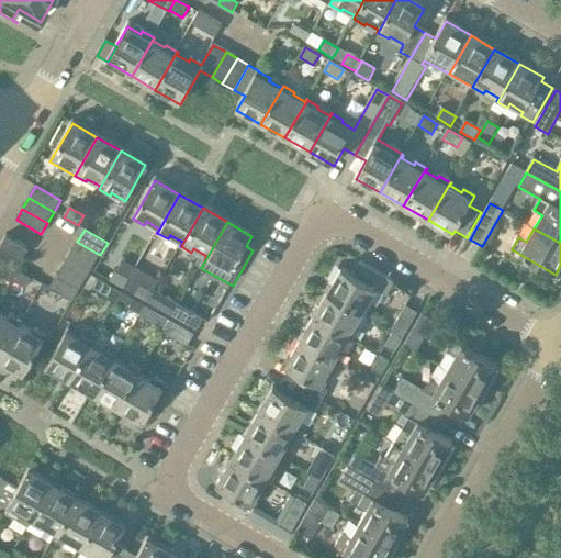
[(1,246),(23,259),(29,249),(7,236),(1,246)]
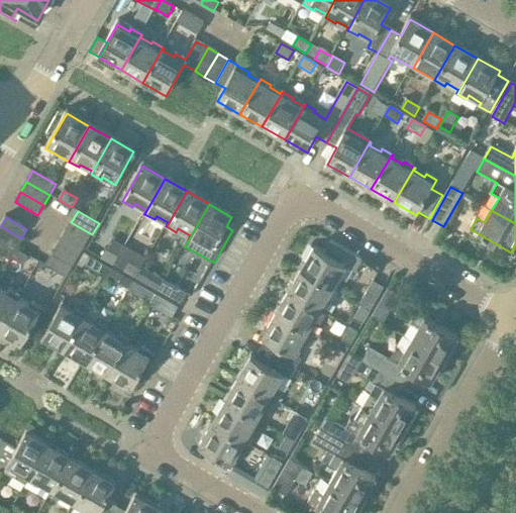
[(65,233),(86,245),(92,234),(71,222),(65,233)]
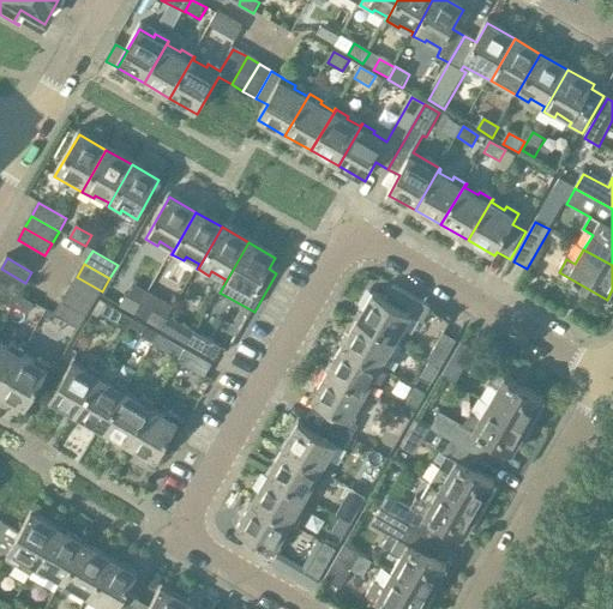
[(25,283),(1,269),(0,270),(0,284),(20,297),(28,284),(25,283)]
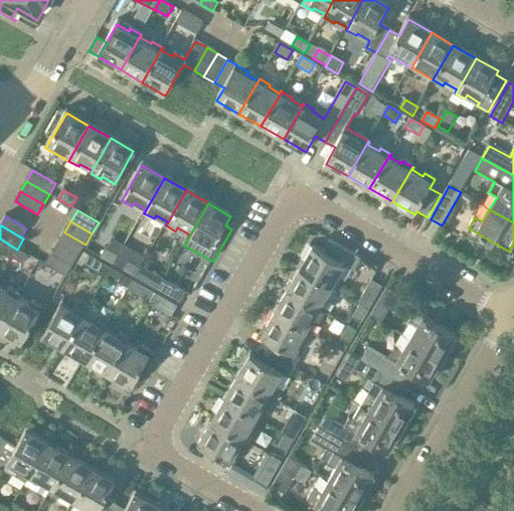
[(57,243),(78,256),(86,244),(64,232),(57,243)]
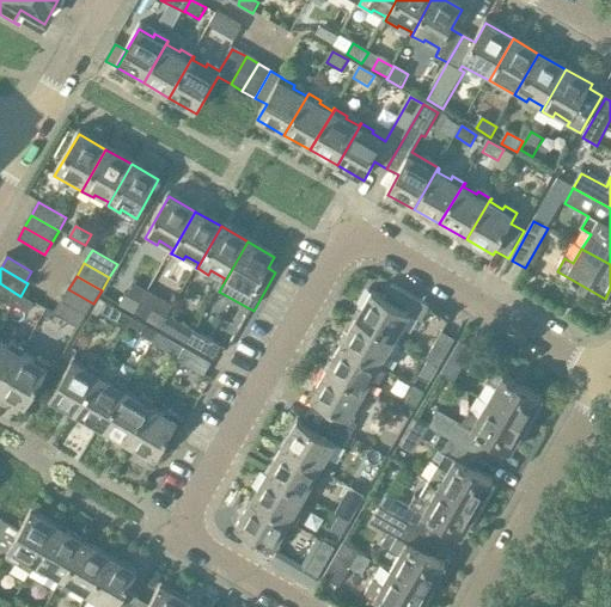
[(0,301),(14,310),(16,308),(22,296),(20,296),(0,283),(0,301)]
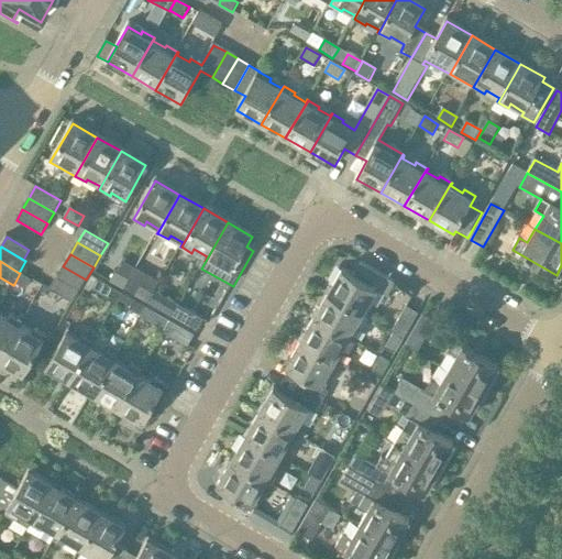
[(396,284),(361,263),(353,276),(343,270),(328,295),(364,316),(366,317),(373,307),(371,305),(377,292),(387,297),(396,284)]
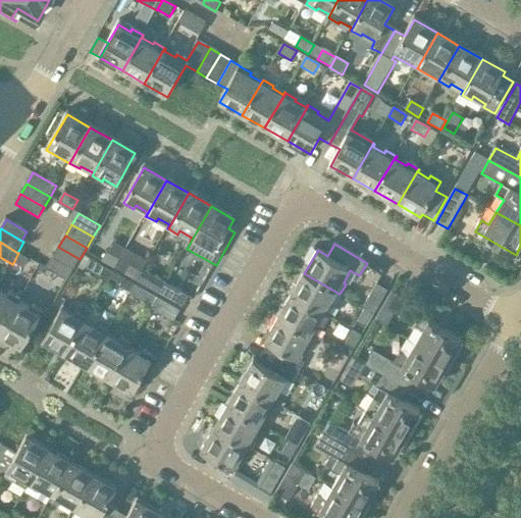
[(53,257),(74,269),(80,259),(58,247),(53,257)]
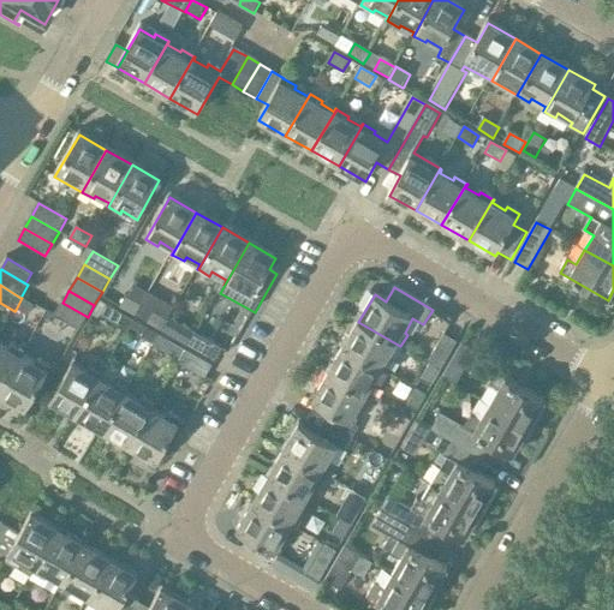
[(22,298),(16,310),(29,317),(35,305),(22,298)]
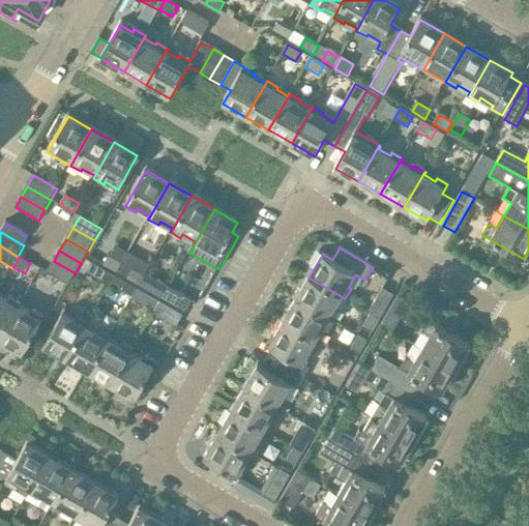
[(110,257),(104,266),(117,273),(122,264),(110,257)]
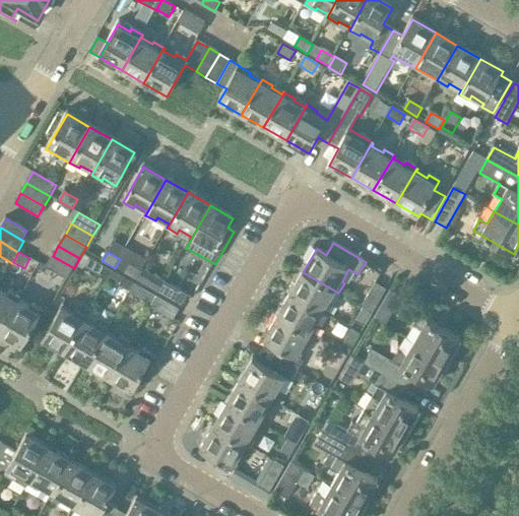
[(46,268),(67,280),(74,268),(53,256),(46,268)]
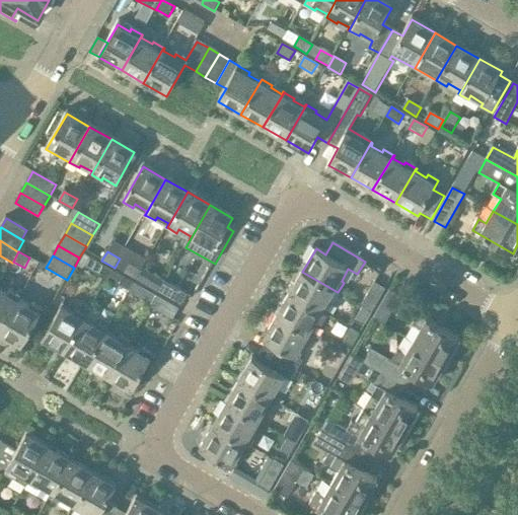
[(102,269),(90,262),(85,271),(97,278),(102,269)]
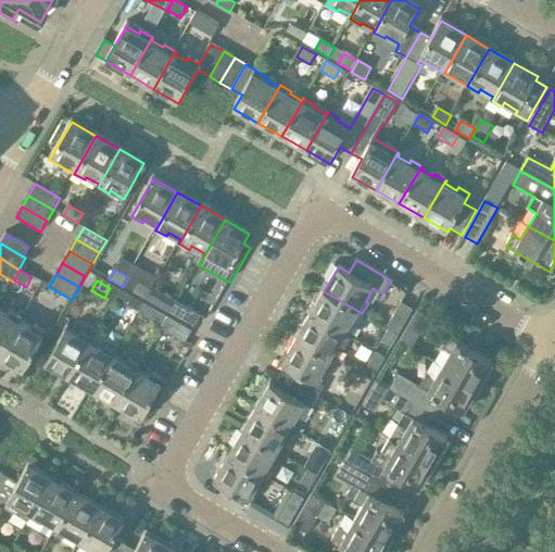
[(133,292),(147,301),(152,290),(139,283),(133,292)]
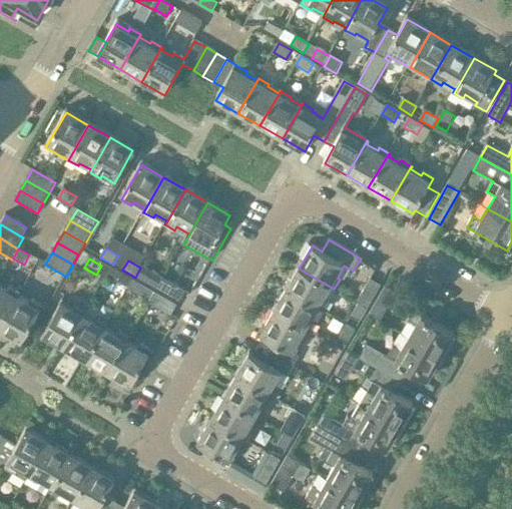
[(40,262),(37,267),(44,271),(47,266),(40,262)]
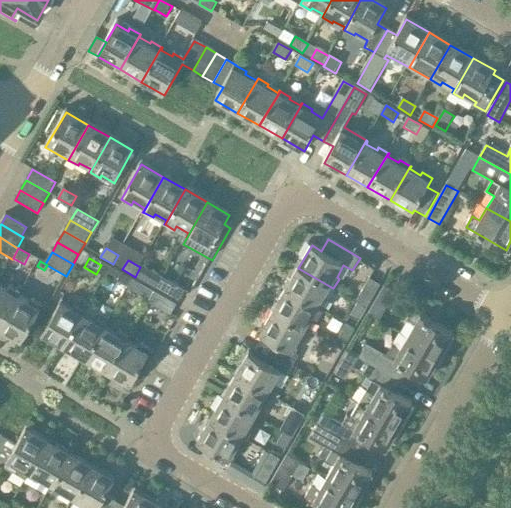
[(331,287),(298,268),(286,291),(318,309),(321,310),(326,300),(324,299),(331,287)]
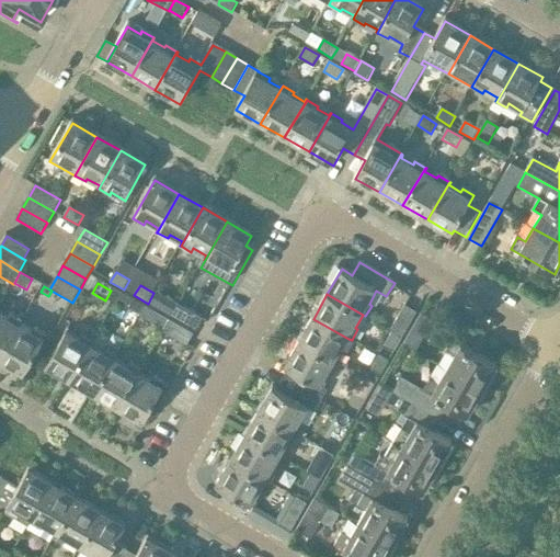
[(122,297),(116,307),(129,315),(135,305),(122,297)]
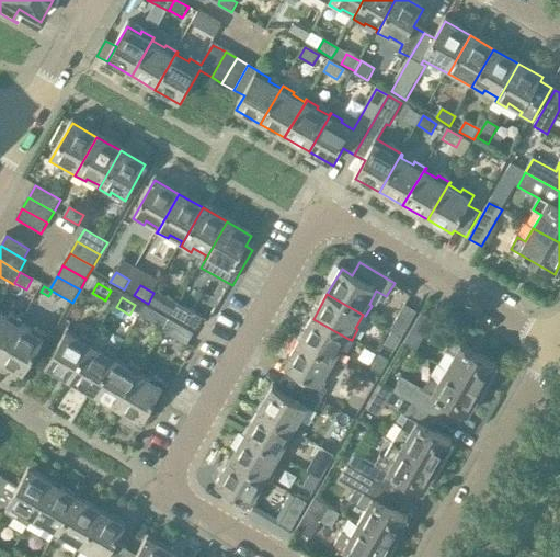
[(164,299),(159,309),(172,317),(178,307),(164,299)]
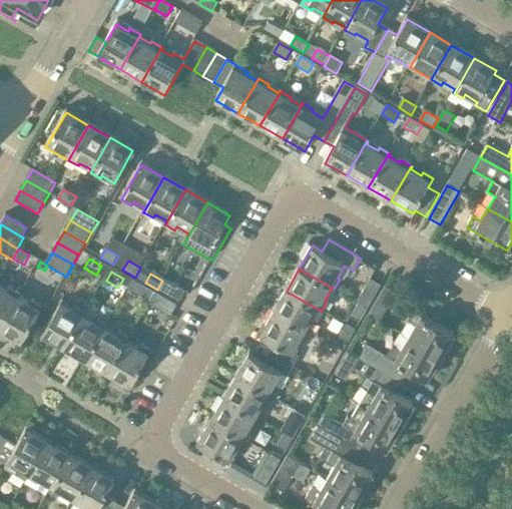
[(179,303),(185,292),(163,279),(162,281),(157,290),(179,303)]
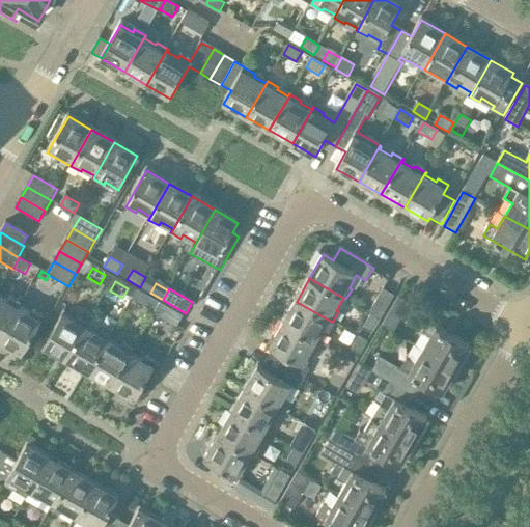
[(370,313),(372,314),(382,320),(395,297),(384,289),(370,313)]
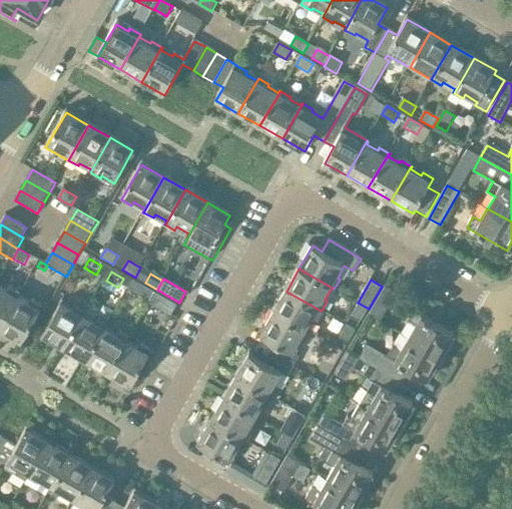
[(133,284),(128,293),(140,300),(145,291),(133,284)]
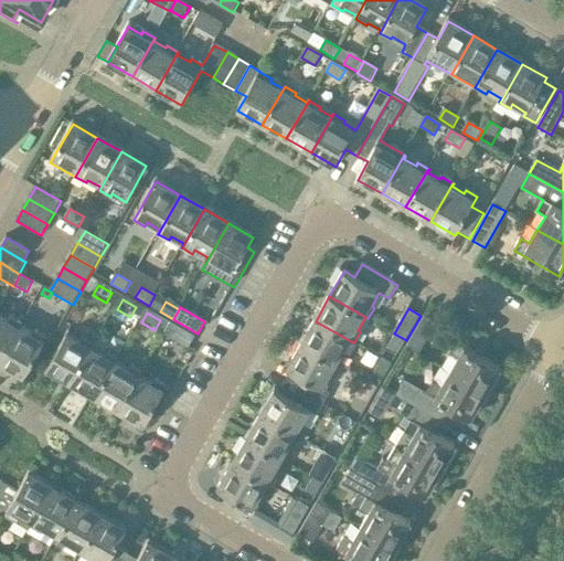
[(0,362),(0,363),(21,327),(23,325),(11,318),(9,320),(0,315),(0,362)]
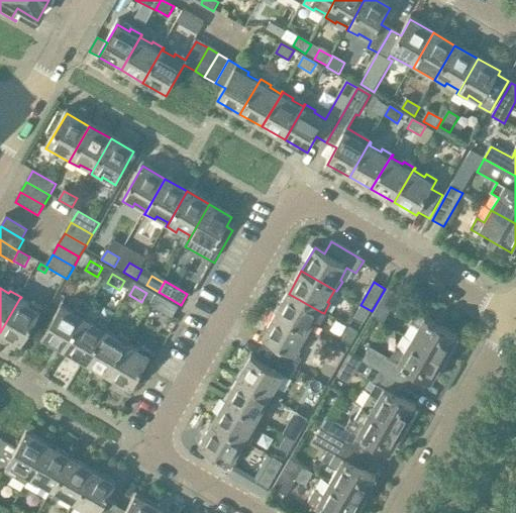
[(372,318),(384,325),(400,297),(388,290),(372,318)]
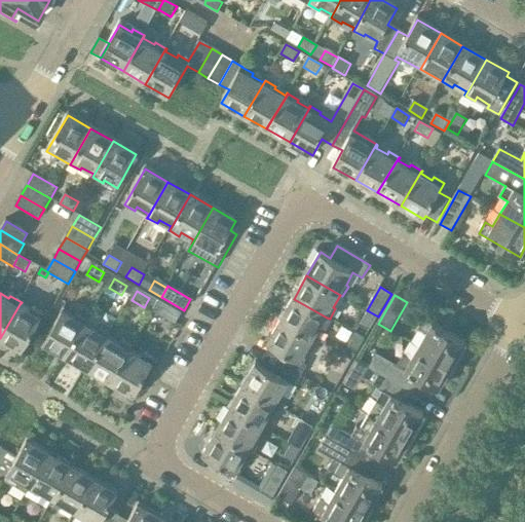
[(327,318),(294,299),(280,321),(316,341),(323,331),(321,329),(327,318)]
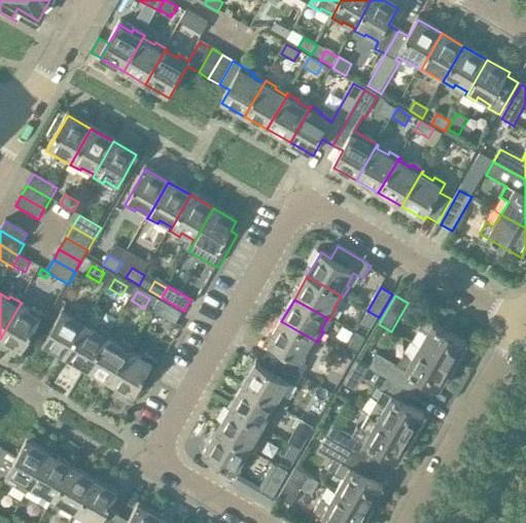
[(23,351),(43,316),(33,309),(31,312),(20,305),(0,339),(23,351)]
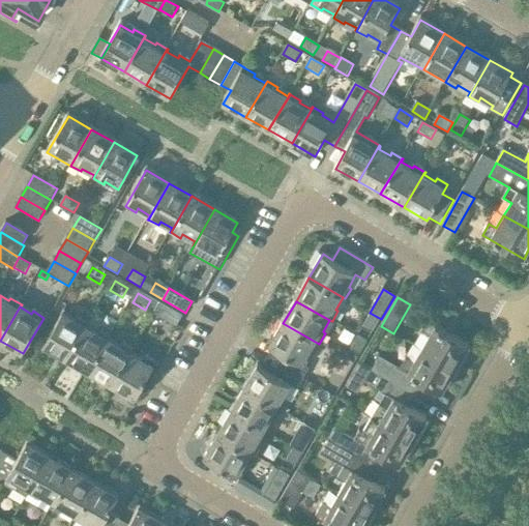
[(183,320),(160,307),(153,318),(177,331),(183,320)]
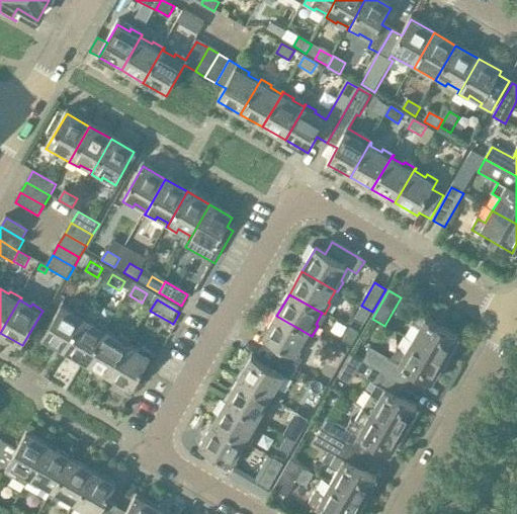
[(66,351),(86,316),(77,311),(75,313),(62,306),(42,338),(66,351)]
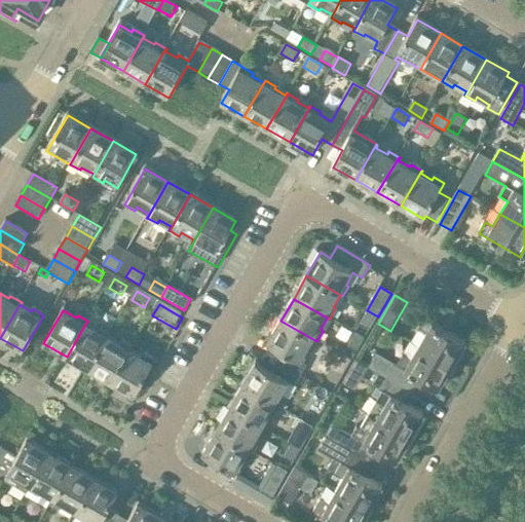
[(362,324),(371,329),(378,317),(369,311),(362,324)]
